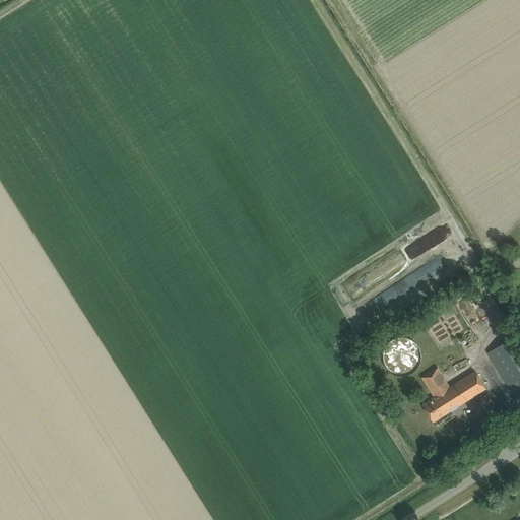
[(464,302),(468,312),(483,305),(479,295),(464,302)]
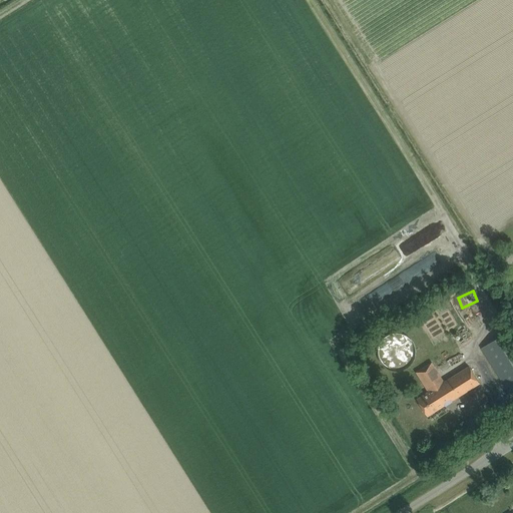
[(468,314),(476,327),(484,322),(476,309),(468,314)]
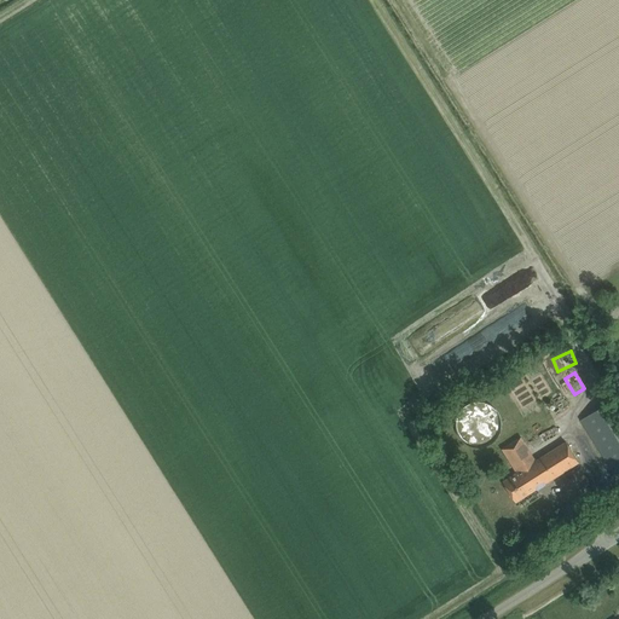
[(561,414),(571,409),(557,385),(548,389),(561,414)]
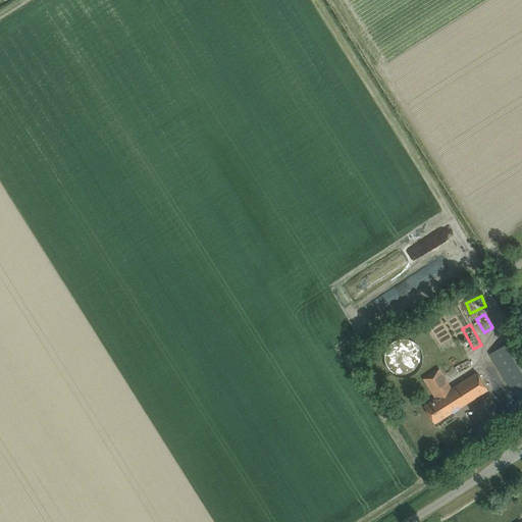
[(416,336),(414,341),(405,336),(400,349),(416,356),(424,340),(416,336)]
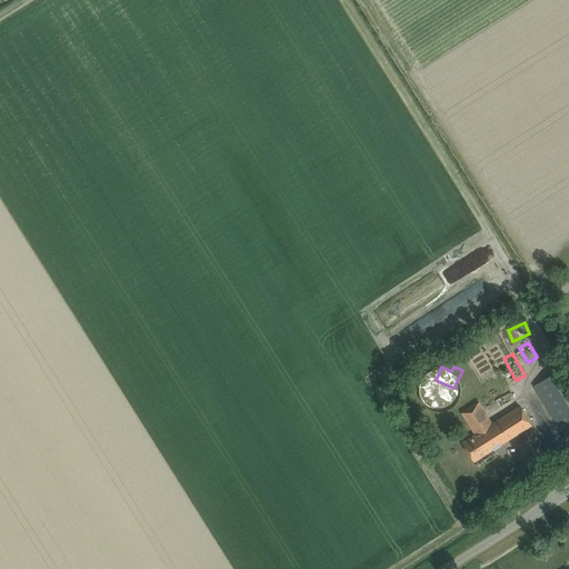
[(568,372),(565,367),(535,386),(566,437),(568,433),(568,372)]
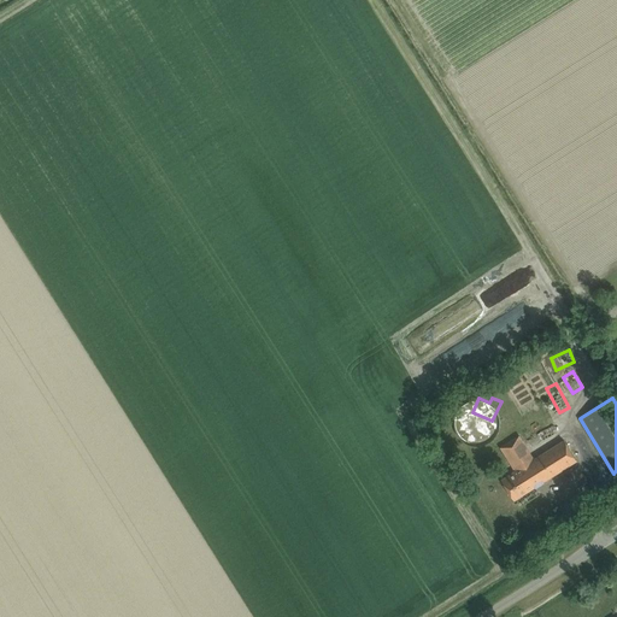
[(515,500),(577,460),(564,440),(534,459),(519,436),(501,447),(516,471),(501,480),(515,500)]
